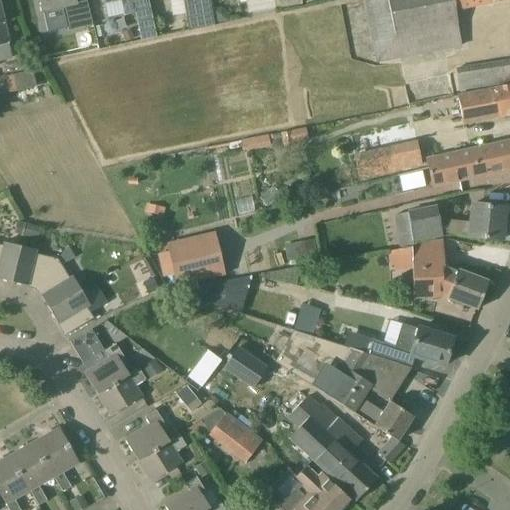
[(42,0),(45,11),(64,7),(69,29),(94,24),(88,0),(42,0)]
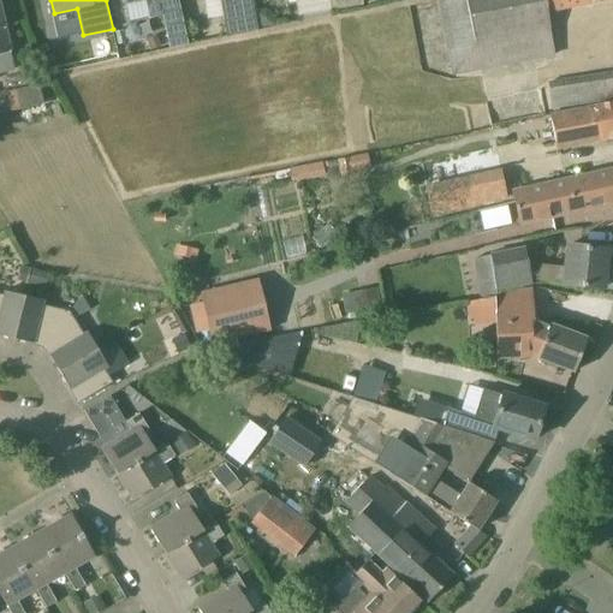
[(125,0),(126,4),(128,3),(132,21),(165,13),(172,47),(190,43),(179,0),(125,0)]
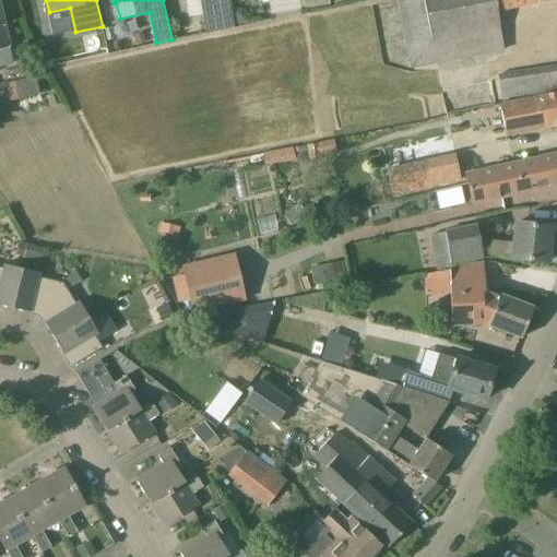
[(186,0),(189,15),(202,13),(203,19),(205,19),(208,32),(235,27),(229,0),(186,0)]
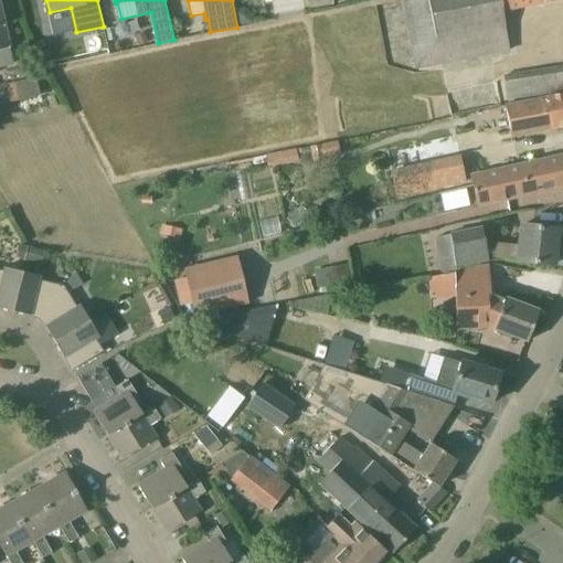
[(272,0),(275,12),(277,12),(277,17),(306,12),(304,0),(272,0)]
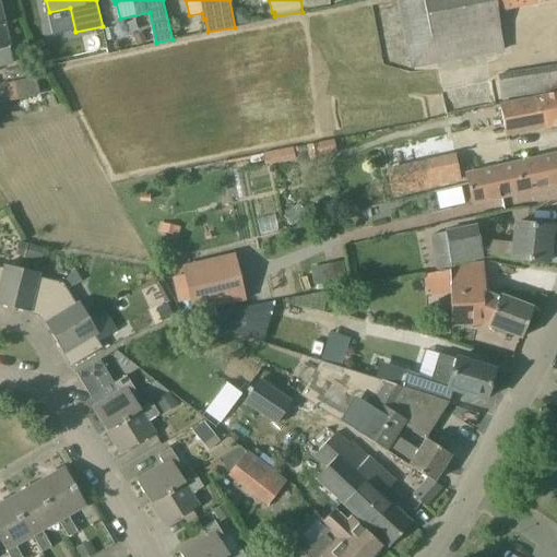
[(300,0),(303,12),(304,12),(303,8),(332,2),(331,0),(300,0)]
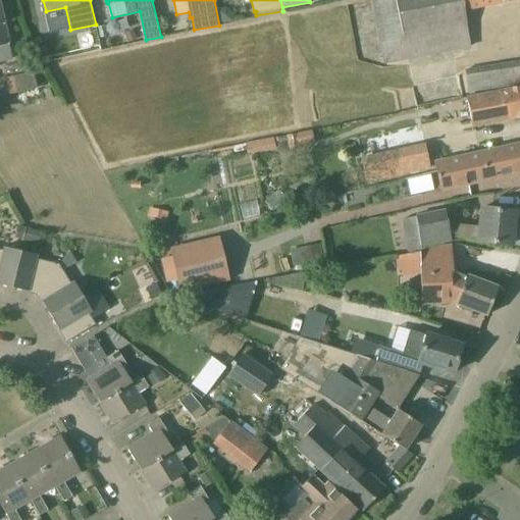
[(466,8),(509,0),(371,0),(384,64),(473,46),(466,8)]
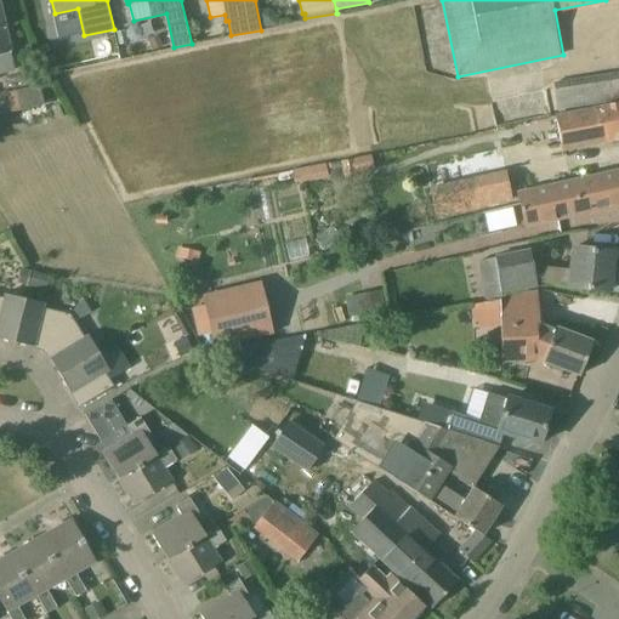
[(16,69),(1,10),(0,4),(0,75),(1,77),(0,74),(16,69)]
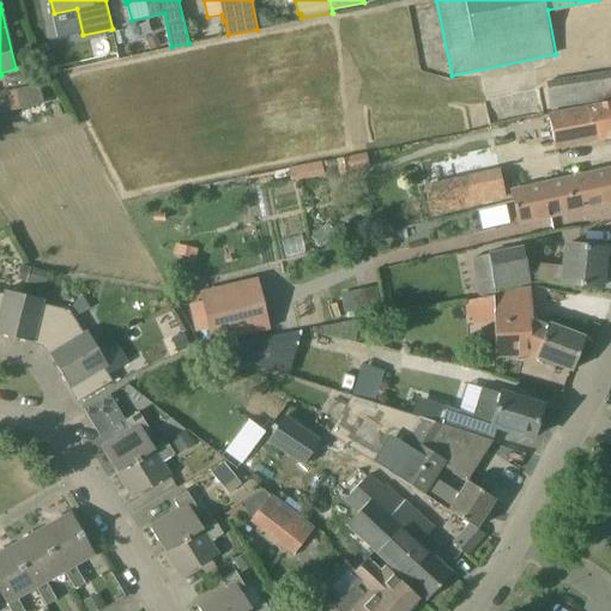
[(258,12),(260,26),(276,23),(273,14),(267,10),(258,12)]
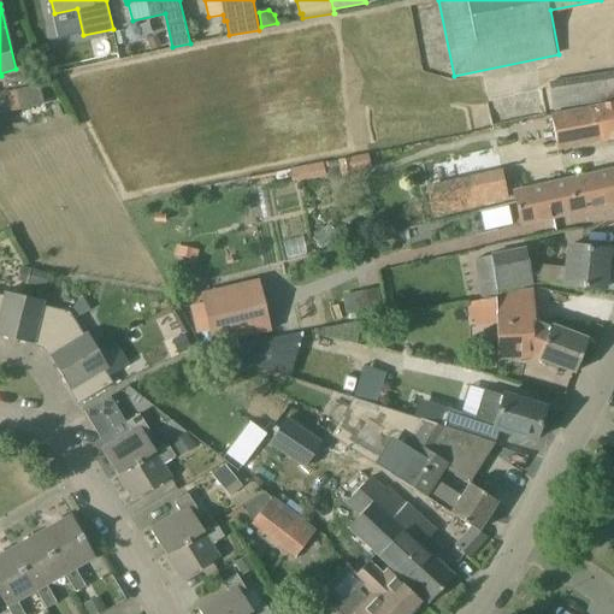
[(159,33),(148,37),(153,48),(163,43),(159,33)]
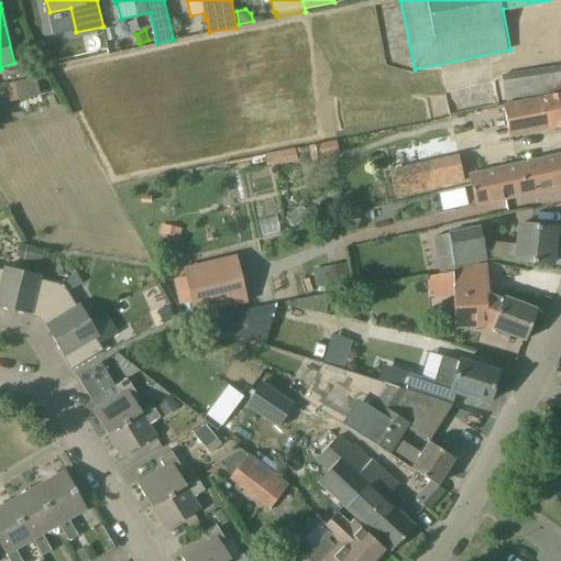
[(506,99),(560,89),(560,64),(502,74),(506,99)]
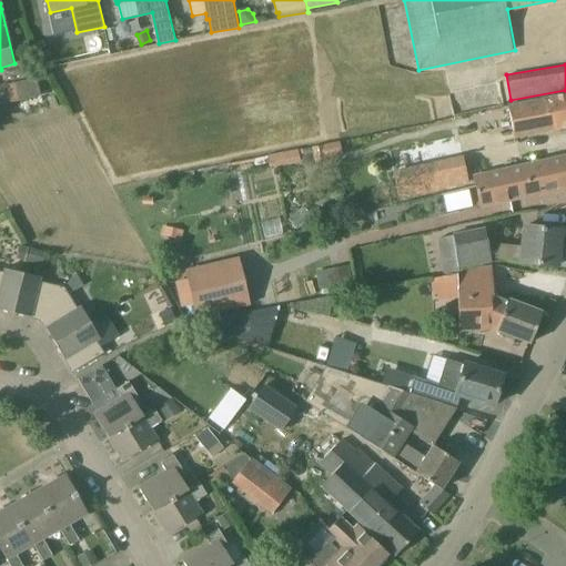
[(12,101),(42,94),(38,77),(9,82),(12,101)]
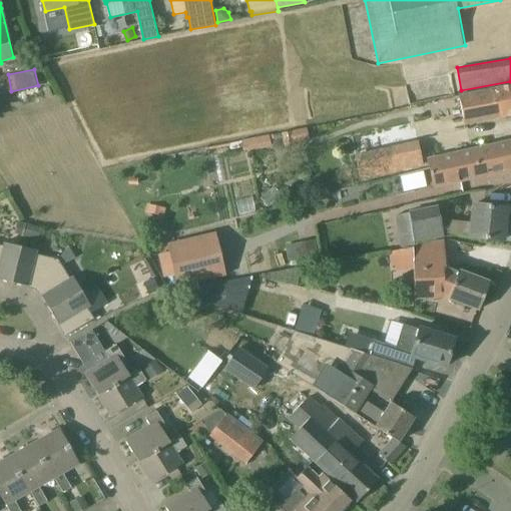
[(461,98),(465,118),(489,113),(489,117),(510,112),(510,83),(498,86),(498,87),(460,94),(461,98)]
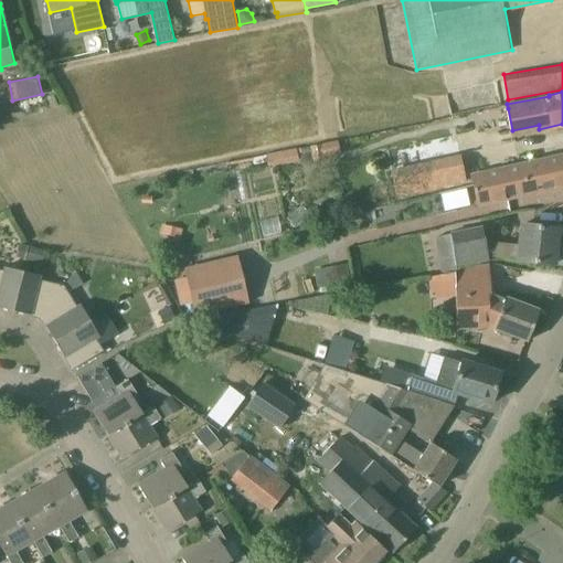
[(310,147),(311,150),(315,162),(327,159),(326,157),(341,152),(338,139),(324,144),(310,147)]
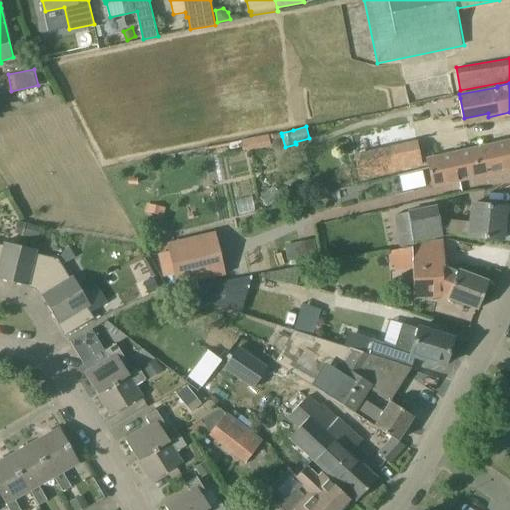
[(242,140),(243,146),(244,149),(260,146),(258,136),(242,139),(242,140)]
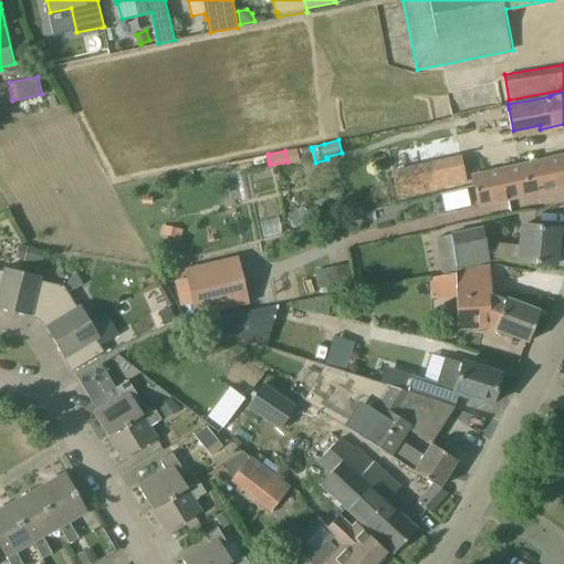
[(400,197),(467,181),(461,154),(394,169),(400,197)]
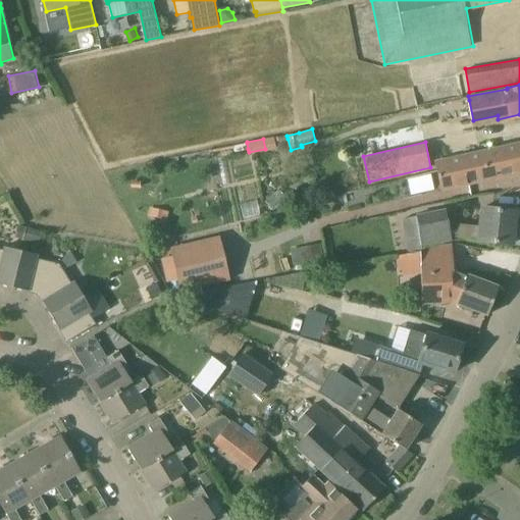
[(519,142),(436,161),(440,182),(443,191),(519,173),(519,142)]
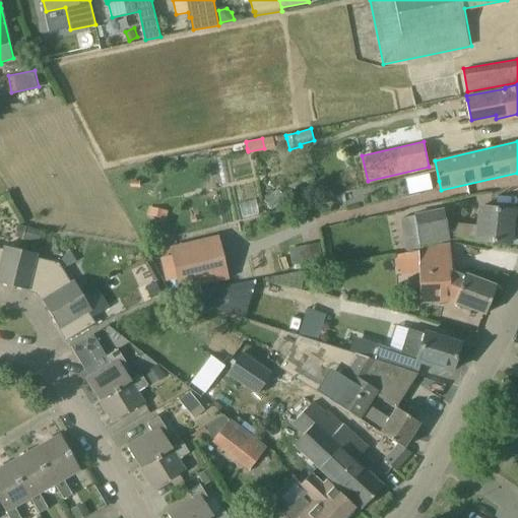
[(514,209),(494,207),(478,205),(476,227),(448,223),(445,208),(414,214),(416,223),(407,225),(411,249),(418,248),(421,248),(421,246),(451,242),(450,236),(491,240),(511,242),(514,209)]
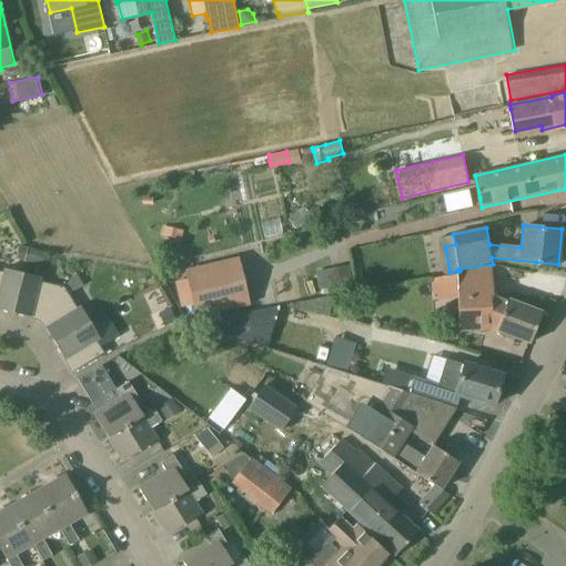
[(185,230),(179,229),(163,225),(161,234),(177,239),(183,240),(185,230)]
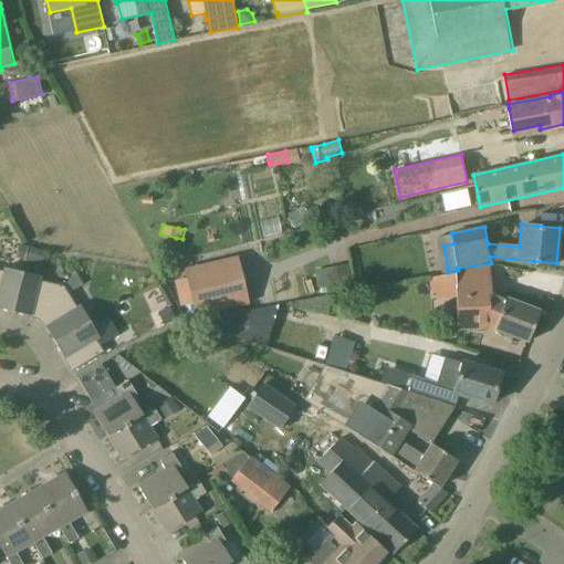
[(22,241),(18,256),(27,259),(31,244),(22,241)]
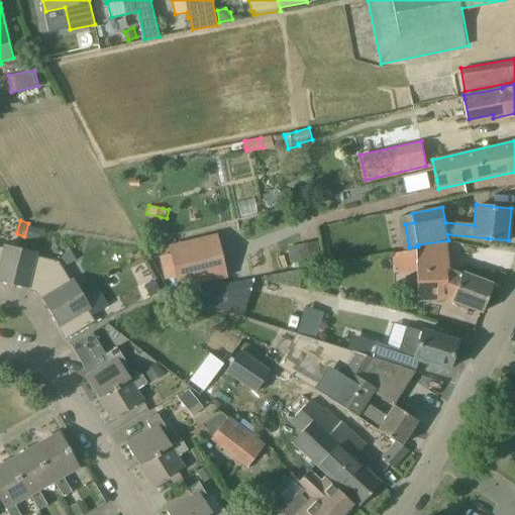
[(29,224),(25,236),(39,240),(43,228),(29,224)]
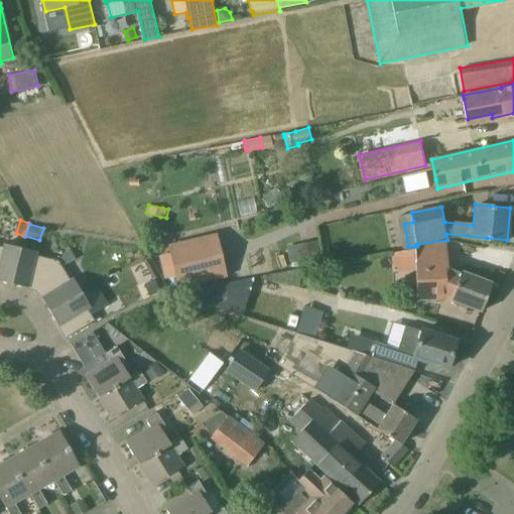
[(170,246),(179,285),(227,274),(218,235),(170,246)]
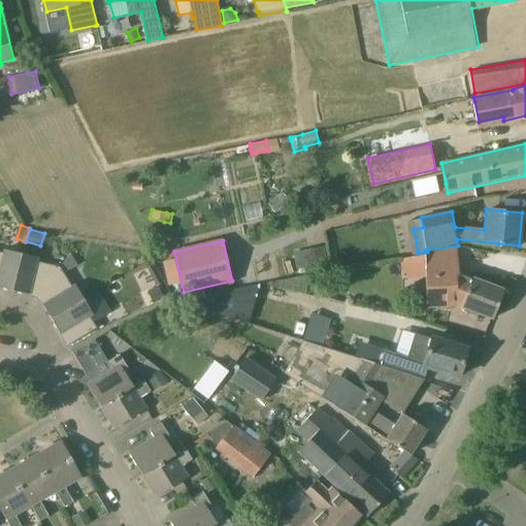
[(326,244),(302,249),(305,266),(329,262),(326,244)]
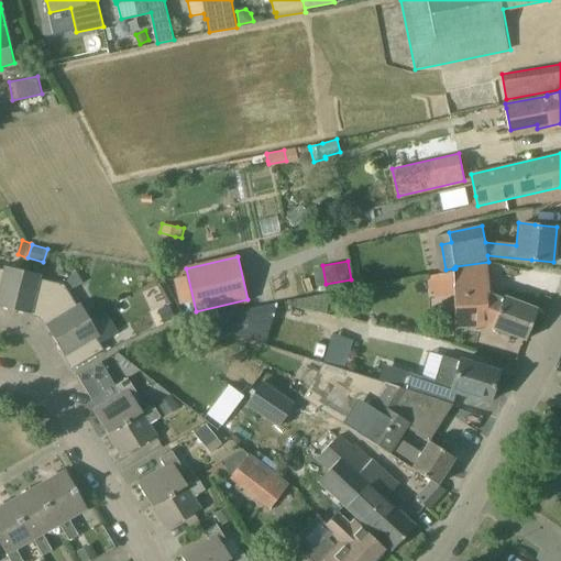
[(518,300),(506,296),(505,297),(490,292),(488,263),(455,268),(453,268),(455,328),(487,327),(493,329),(493,326),(506,331),(527,339),(536,316),(539,308),(518,300)]
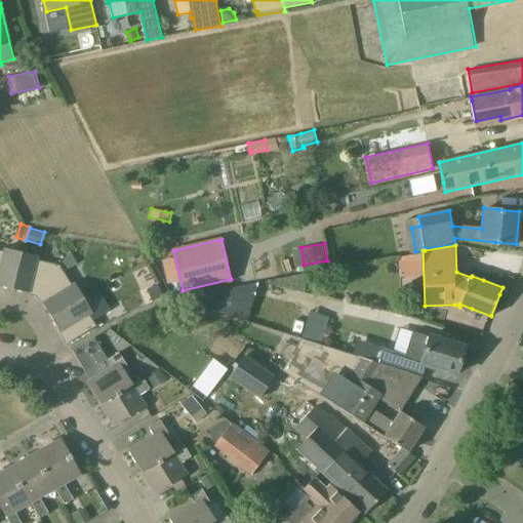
[(13,288),(23,251),(5,247),(3,251),(0,250),(0,285),(3,286),(3,285),(13,288)]
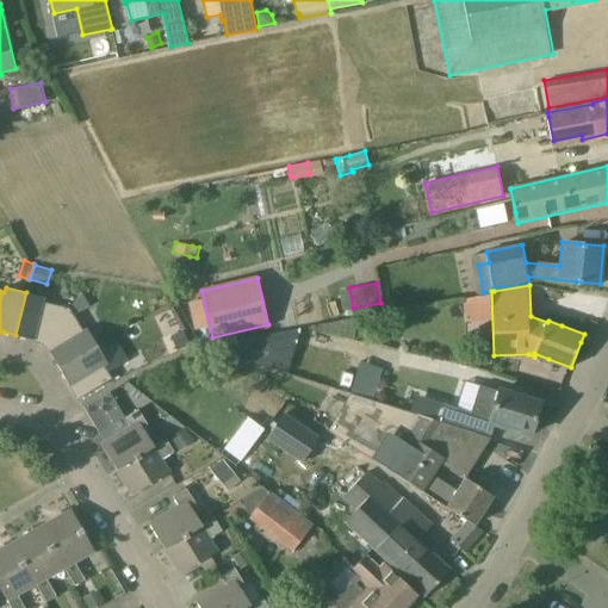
[(82,291),(70,309),(74,315),(92,305),(82,291)]
